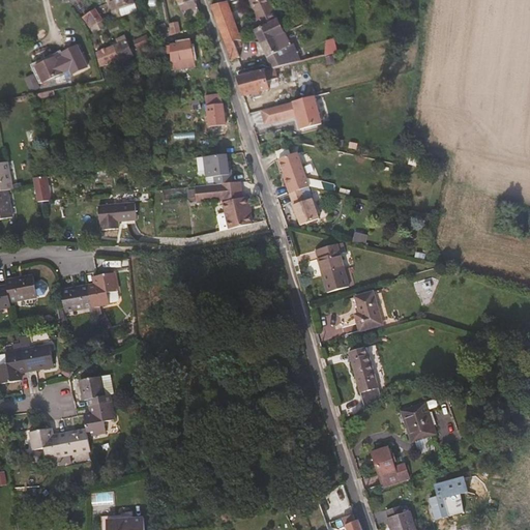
[(85,0),(81,3),(79,0),(70,0),(81,17),(91,10),(85,0)]
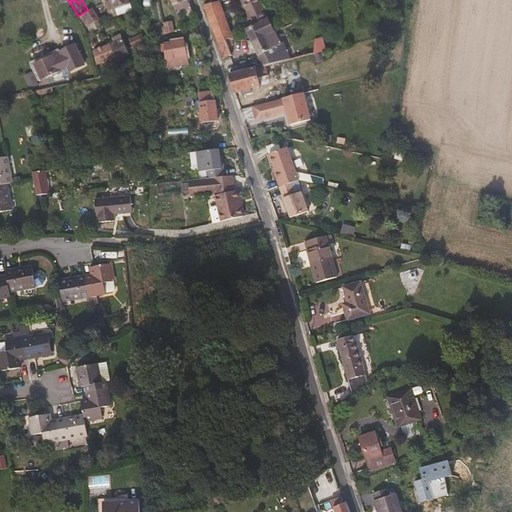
[(129,4),(128,0),(109,0),(104,2),(107,11),(116,9),(129,4)]
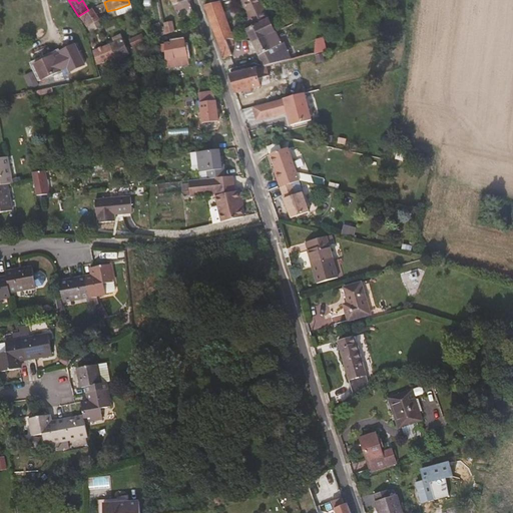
[(143,0),(140,5),(144,8),(141,12),(150,19),(158,7),(150,0),(149,2),(146,0),(143,0)]
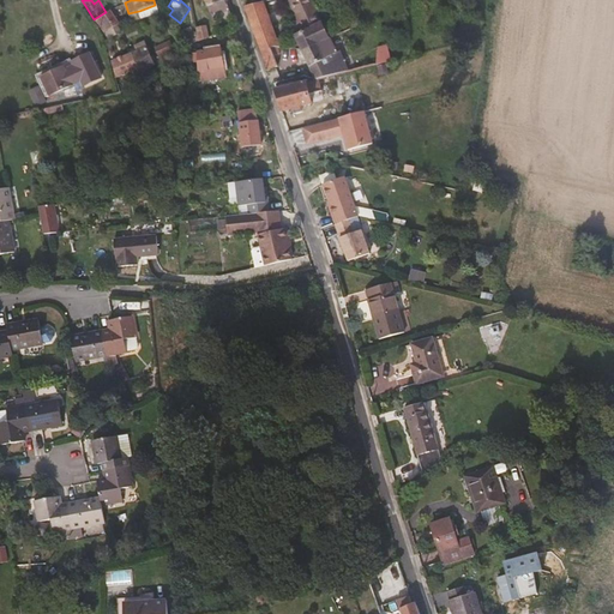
[(235,28),(223,0),(204,0),(218,35),(234,29),(235,28)]
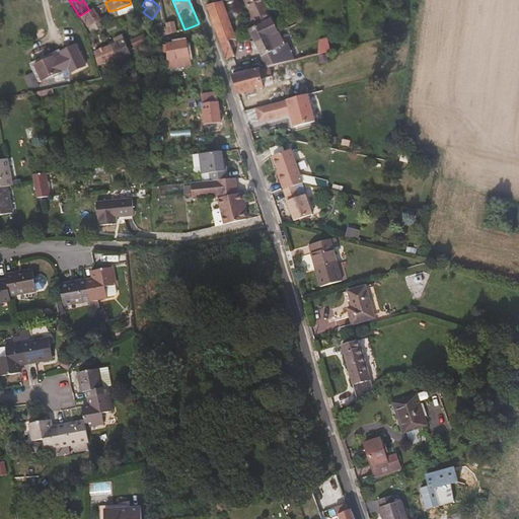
[(271,20),(262,0),(249,0),(250,2),(248,4),(249,8),(247,9),(255,27),(248,31),(254,43),(278,33),(272,19),(271,20)]
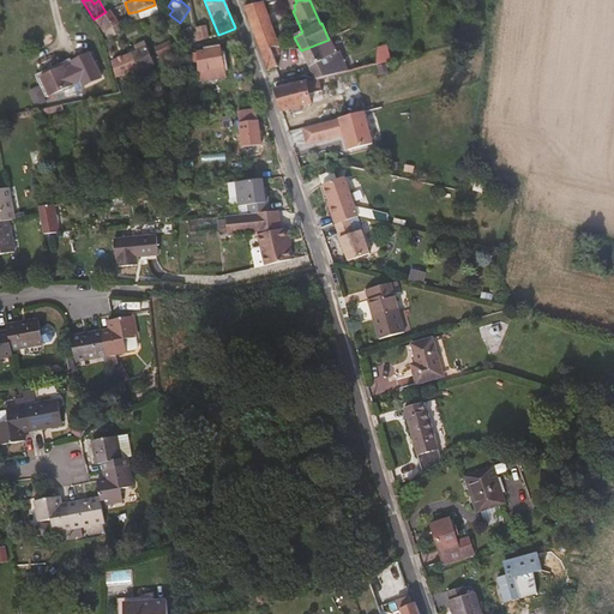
[(280,48),(263,2),(244,7),(260,52),(270,49),(278,48),(280,48)]
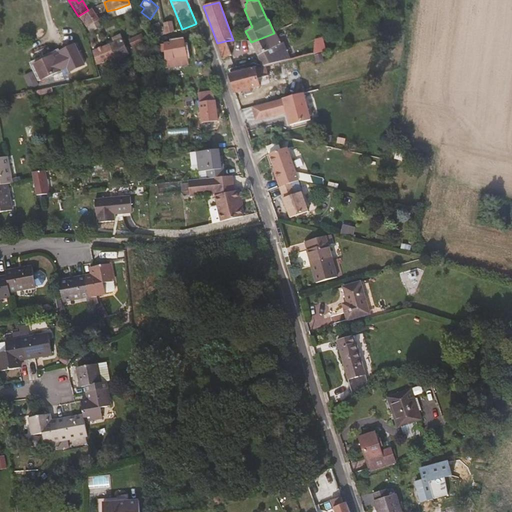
[(132,11),(129,4),(116,9),(118,16),(132,11)]
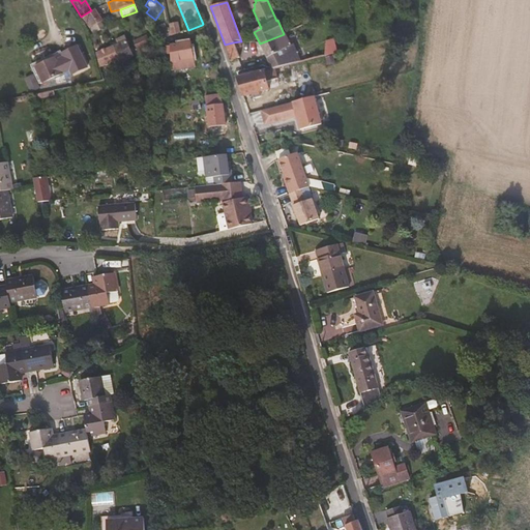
[(89,29),(104,21),(95,9),(82,19),(89,29)]
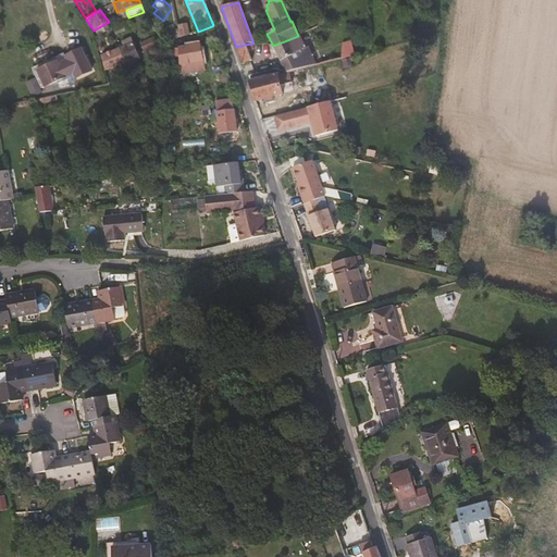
[(187,23),(177,25),(180,36),(189,35),(187,23)]
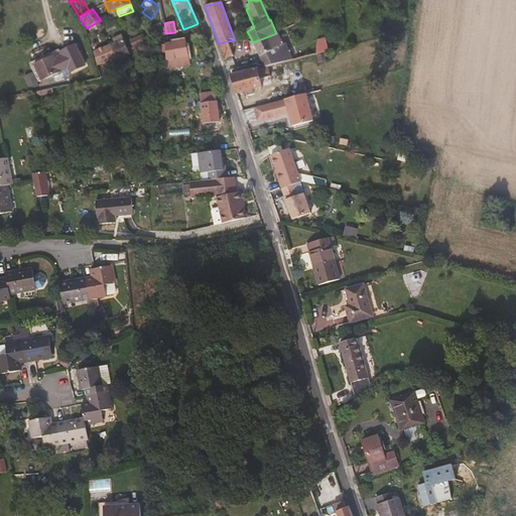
[(290,61),(283,44),(281,44),(276,33),(253,42),(265,68),(267,67),(290,61)]
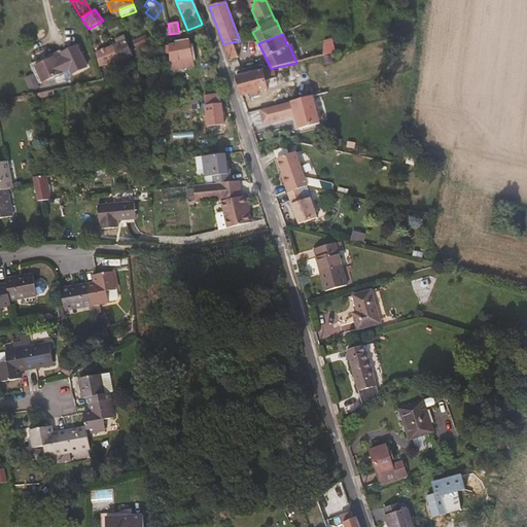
[(334,54),(330,39),(322,42),(321,57),(322,58),(334,54)]
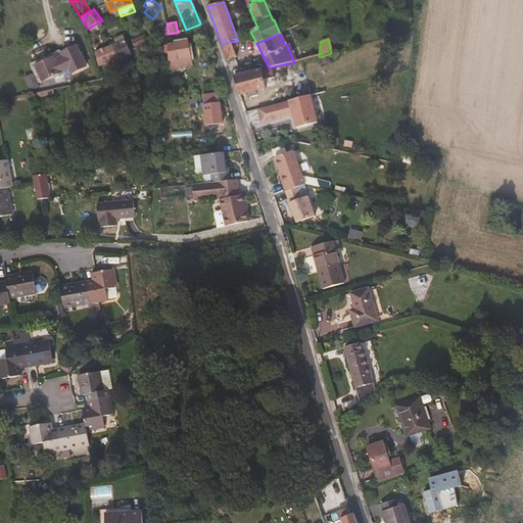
[(125,41),(120,43),(119,40),(109,43),(119,62),(120,65),(131,54),(125,41)]
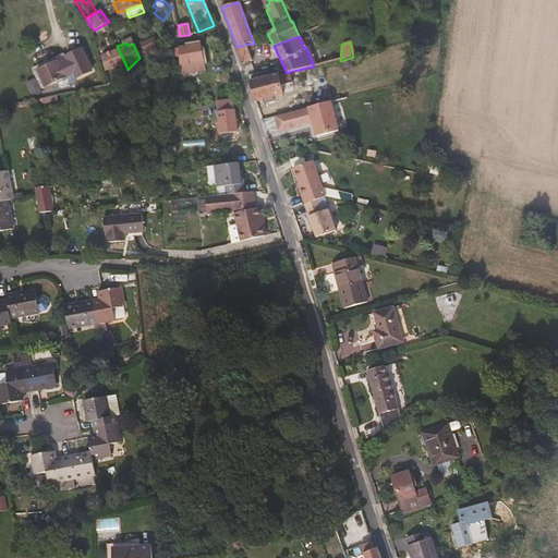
[(252,61),(249,51),(254,49),(253,44),(245,45),(237,47),(243,65),(252,61)]
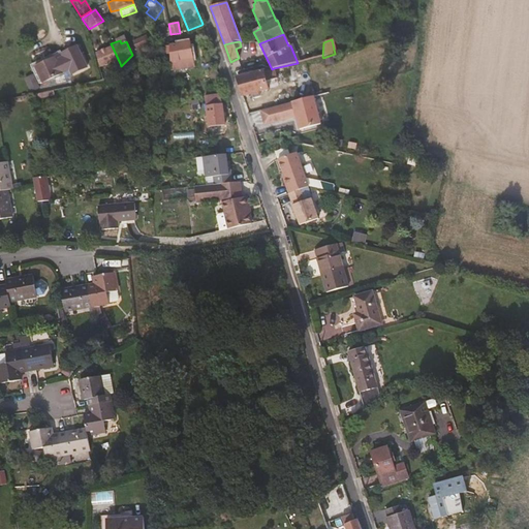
[(194,67),(190,42),(170,45),(169,52),(169,71),(194,67)]
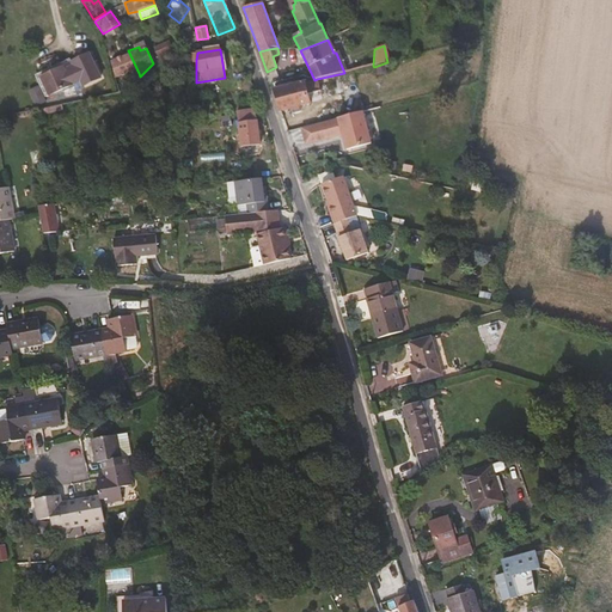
[(127,72),(122,55),(111,57),(116,75),(127,72)]
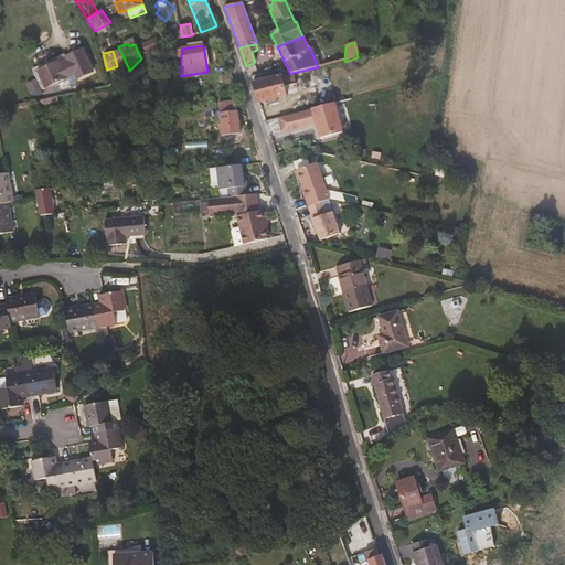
[(74,75),(65,59),(38,72),(45,88),(74,75)]
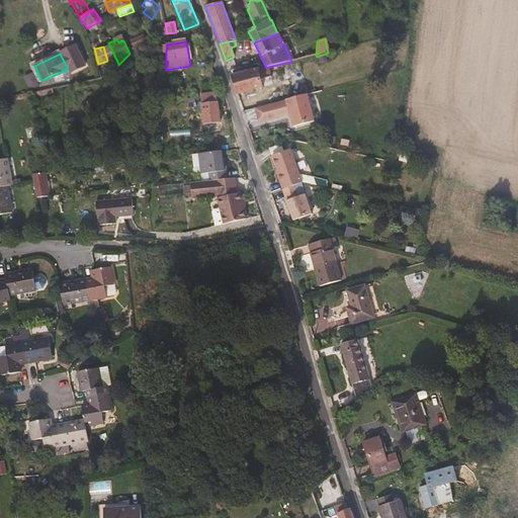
[(261,80),(271,78),(268,67),(266,68),(241,74),(240,72),(236,73),(236,75),(231,76),(238,94),(263,88),(261,80)]
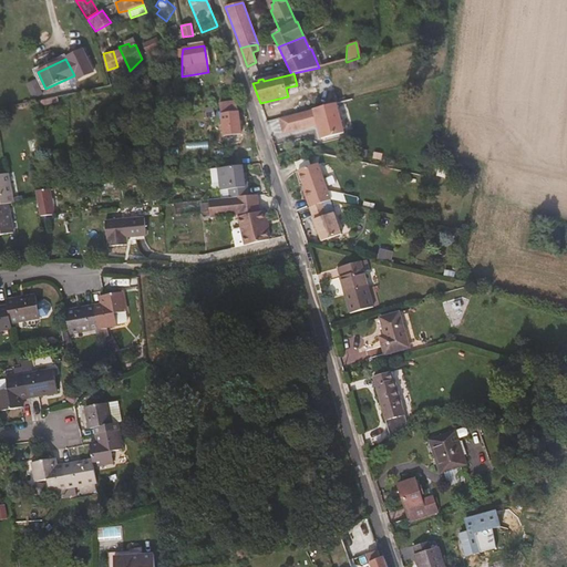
[(240,135),(238,117),(234,103),(219,104),(223,137),(240,135)]
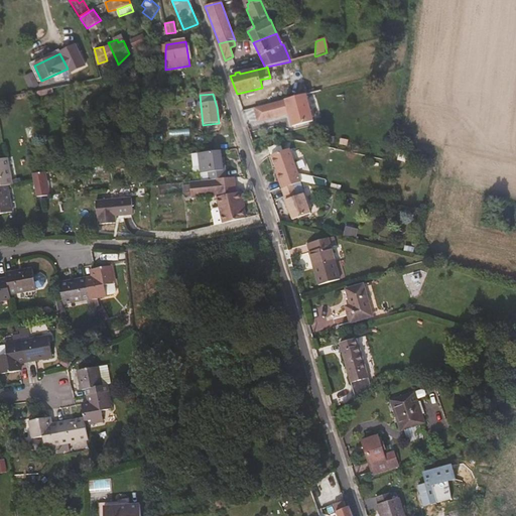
[(314,122),(306,94),(284,101),(292,128),(314,122)]
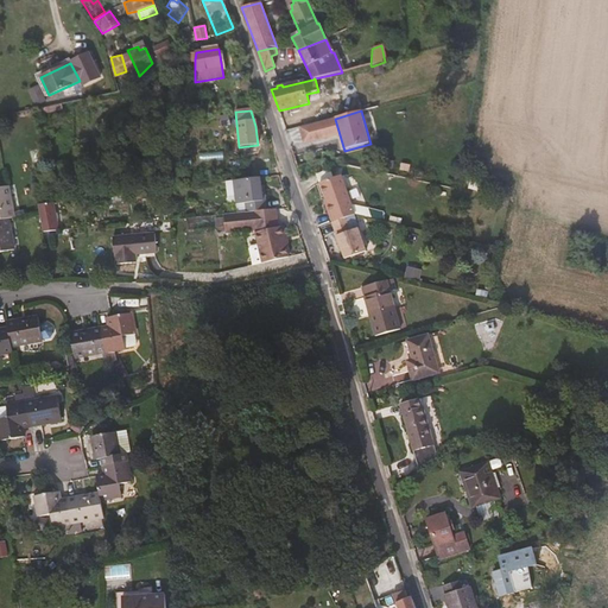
[(267,211),(264,189),(261,189),(260,178),(234,182),(238,204),(245,204),(246,213),(267,211)]
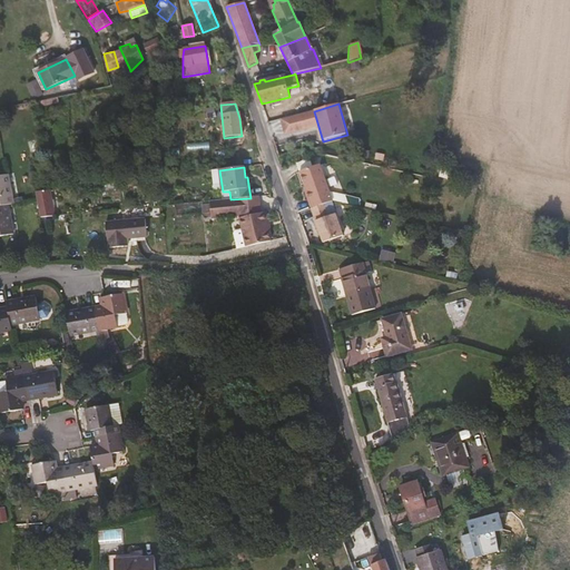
[(331,202),(318,167),(298,175),(304,192),(303,192),(308,209),(324,205),(331,202)]
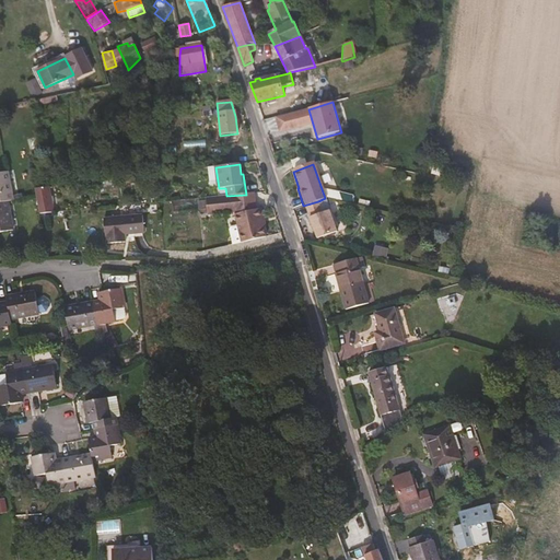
[(12,200),(7,172),(0,173),(0,202),(7,202),(12,200)]
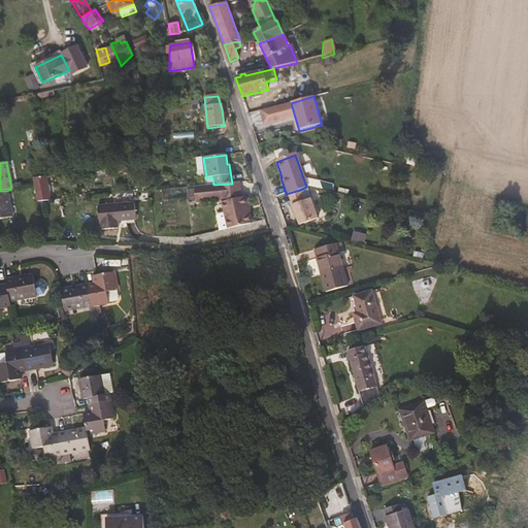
[(50,200),(45,177),(33,178),(37,202),(50,200)]
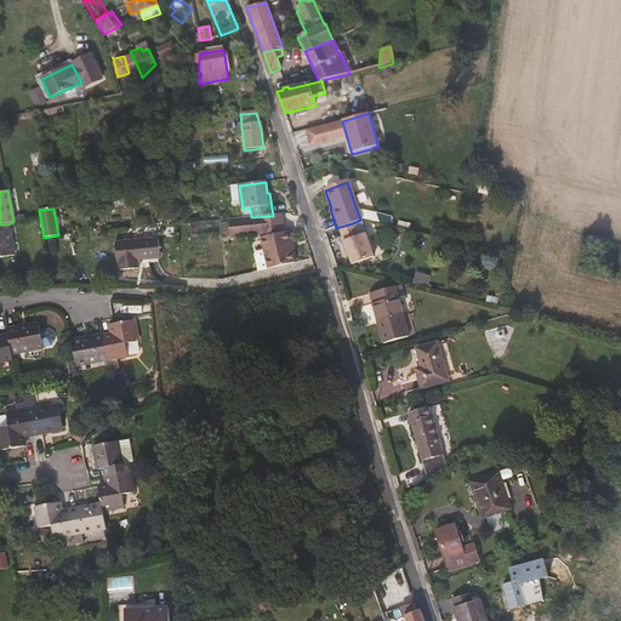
[(295,263),(288,232),(284,233),(281,215),(273,216),(251,217),(228,220),(229,238),(260,234),(267,269),(295,263)]
